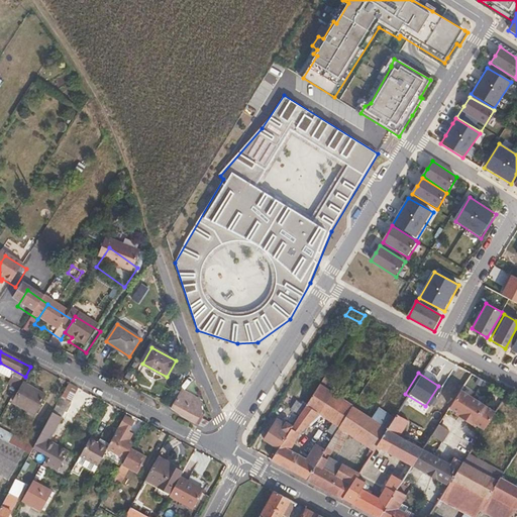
[(68,382),(61,396),(70,401),(77,387),(68,382)]
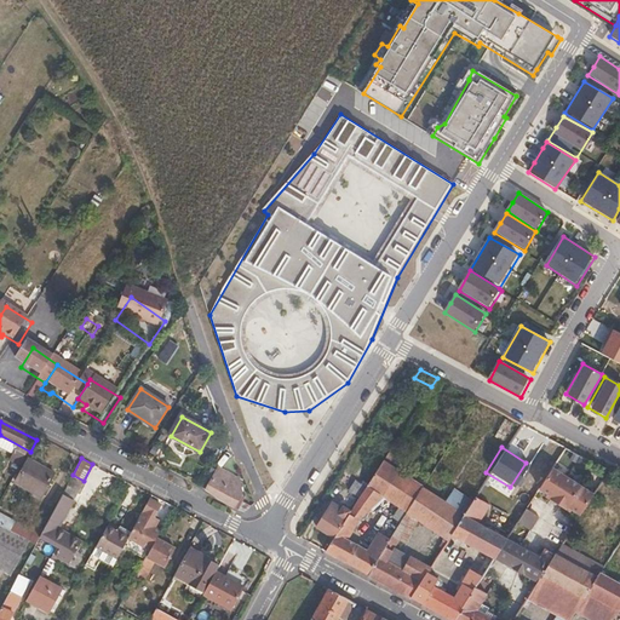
[(56,475),(29,460),(17,483),(42,498),(56,475)]
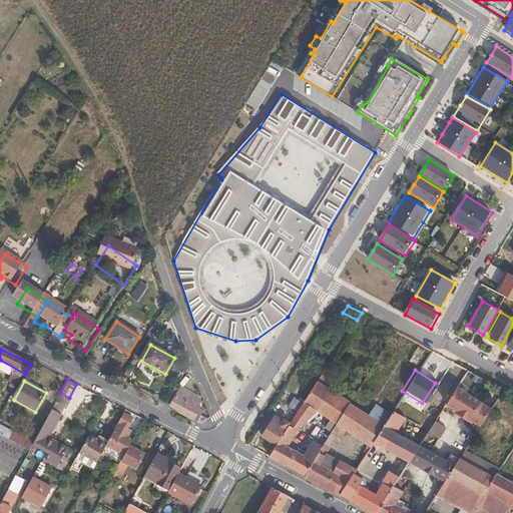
[(338,424),(349,406),(350,404),(316,383),(304,402),(316,410),(332,420),(338,424)]
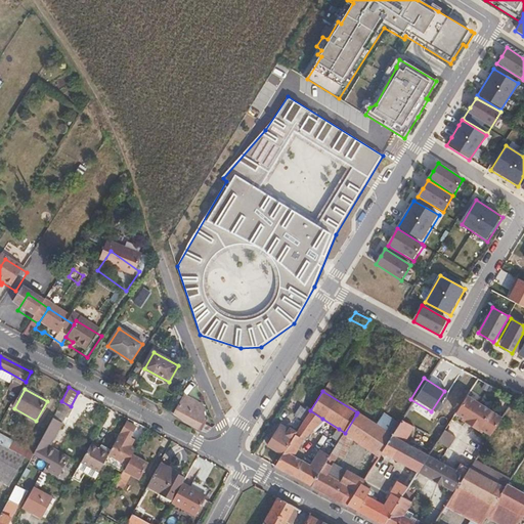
[(504,416),(469,393),(457,410),(464,415),(463,417),(484,430),(485,428),(492,432),(494,429),(504,416)]
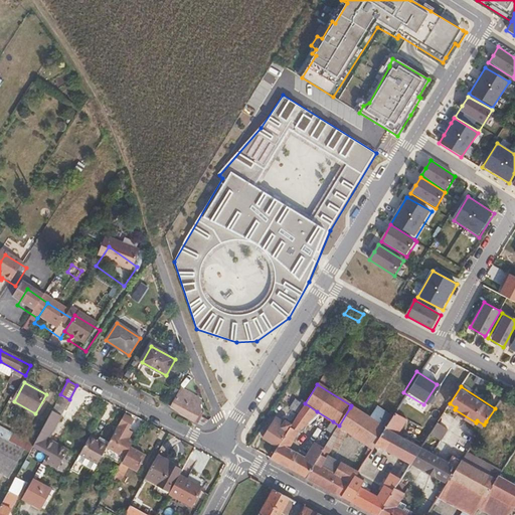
[(186,396),(179,392),(176,397),(183,401),(186,396)]
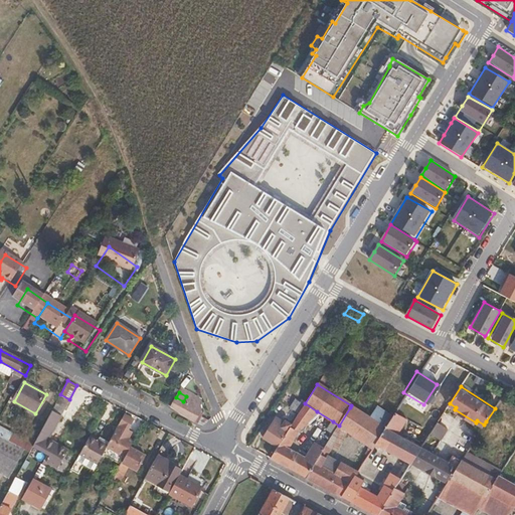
[(60,415),(69,399),(60,394),(51,410),(60,415)]
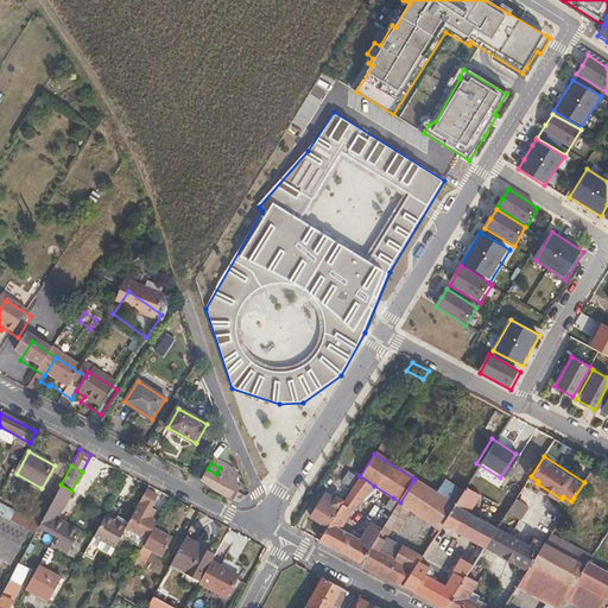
[(360,476),(350,469),(343,480),(353,486),(360,476)]
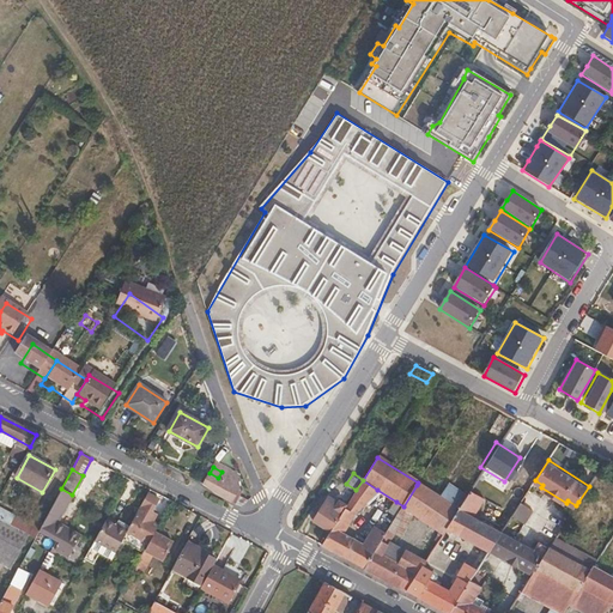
[(236,481),(224,474),(213,493),(232,504),(237,497),(234,495),(237,489),(236,481)]
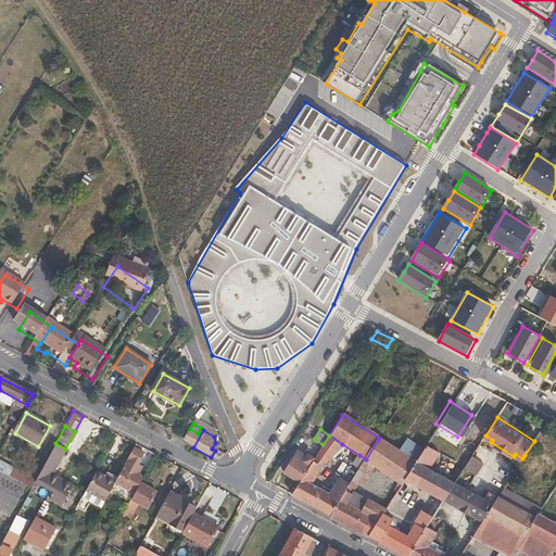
[(342,444),(329,436),(323,444),(320,449),(331,456),(342,444)]
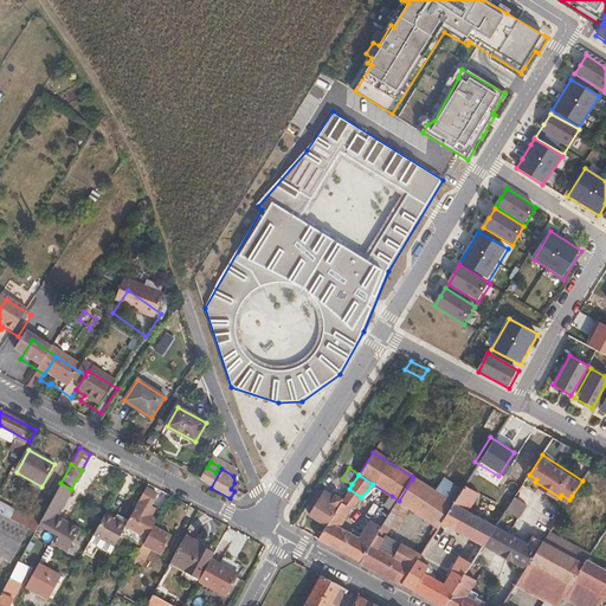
[(443,520),(461,491),(444,482),(436,494),(412,479),(399,501),(410,508),(439,526),(443,520)]
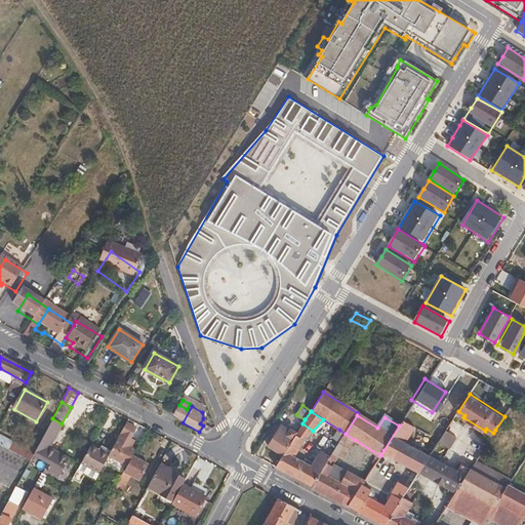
[(62,423),(52,418),(36,449),(34,452),(49,459),(53,461),(49,472),(61,477),(70,457),(49,447),(62,423)]
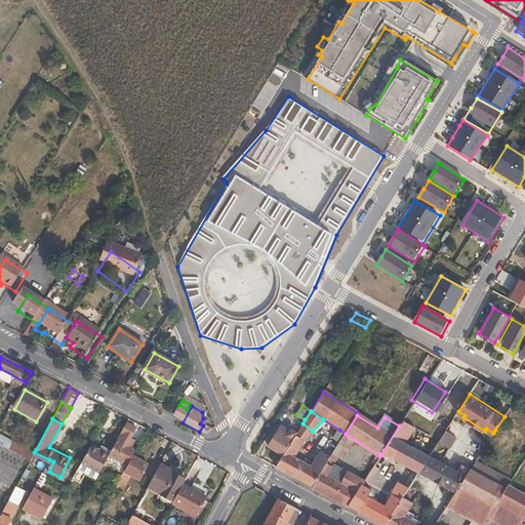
[(404,418),(399,426),(384,450),(413,469),(407,478),(411,481),(417,472),(429,455),(405,441),(415,426),(404,418)]
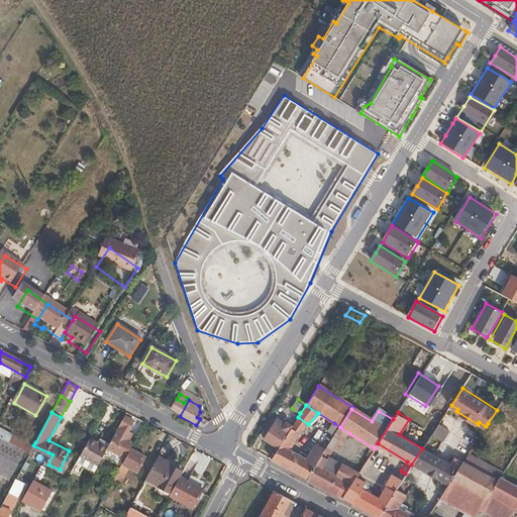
[(107,448),(125,457),(133,443),(128,440),(132,432),(128,430),(133,419),(125,415),(109,443),(107,448)]
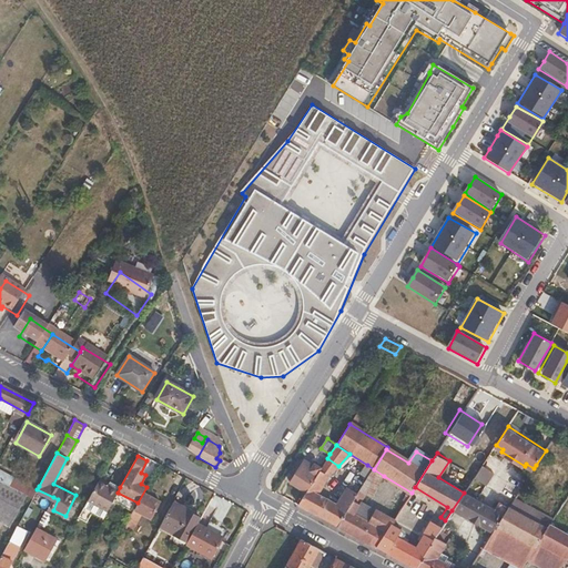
[(321,468),(305,493),(296,505),(336,527),(353,503),(357,496),(345,487),(334,504),(317,494),(326,479),(338,466),(327,458),(321,468)]
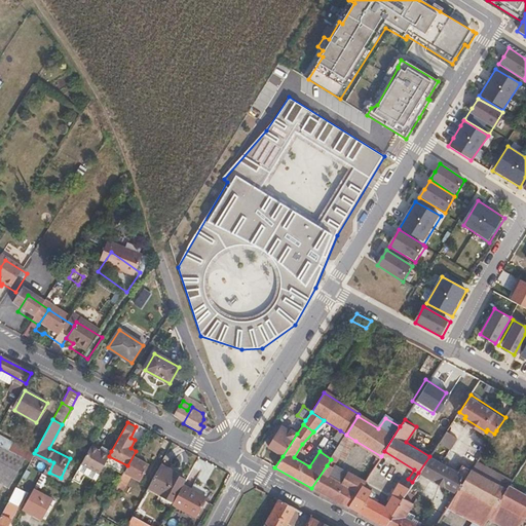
[(266,447),(283,456),(297,434),(289,428),(288,430),(279,426),(266,447)]
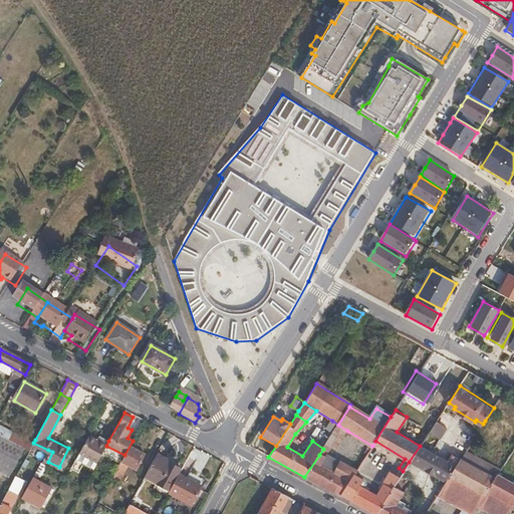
[(448,426),(438,419),(430,431),(429,432),(440,438),(448,426)]
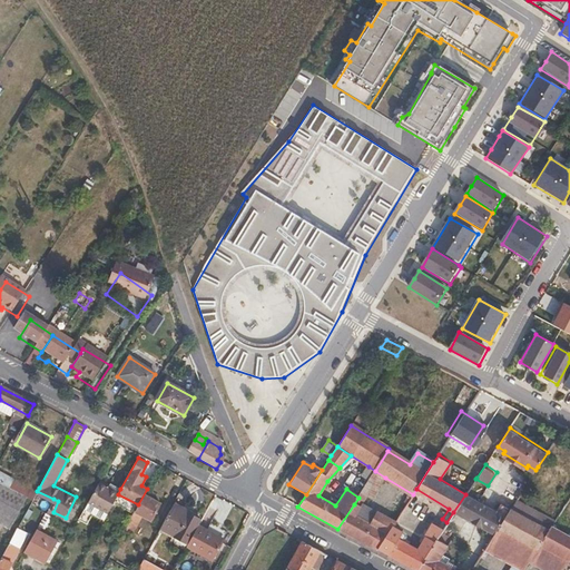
[(362,477),(369,480),(375,471),(369,467),(362,477)]
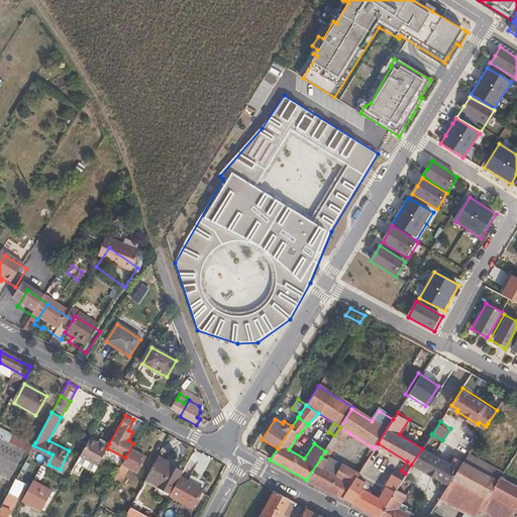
[(432,433),(419,425),(415,431),(428,439),(431,434),(432,433)]
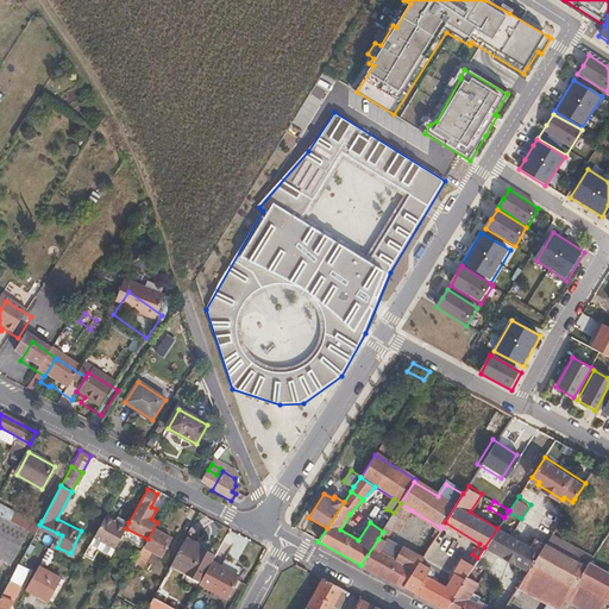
[(401,503),(394,513),(385,527),(391,531),(396,533),(412,510),(401,503)]
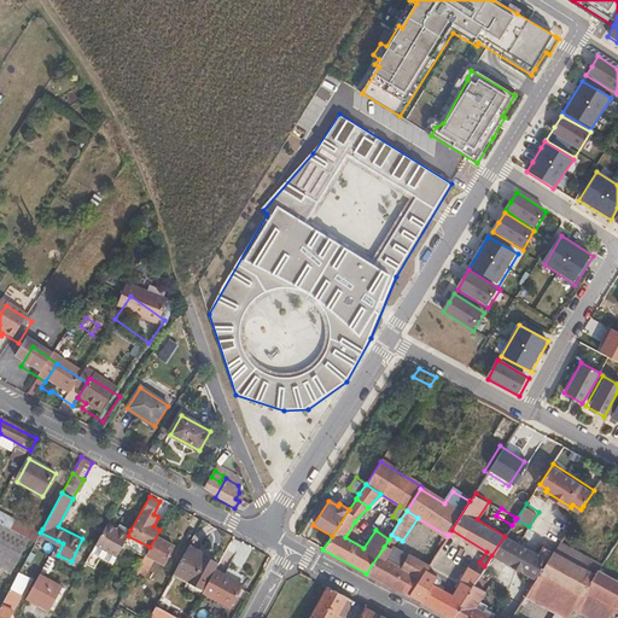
[(18,522),(0,512),(0,522),(15,530),(18,522)]
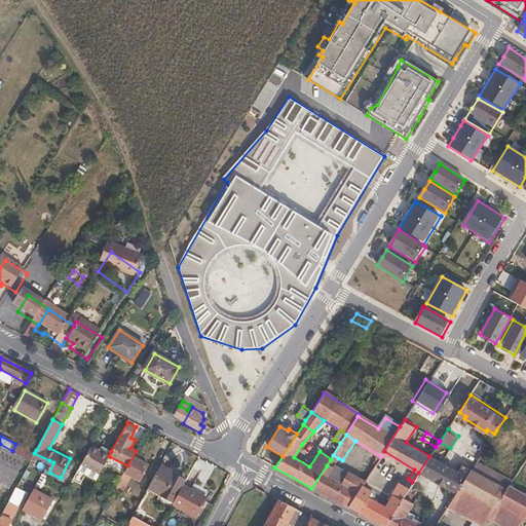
[(36,450),(17,441),(15,444),(12,451),(31,460),(34,453),(36,450)]
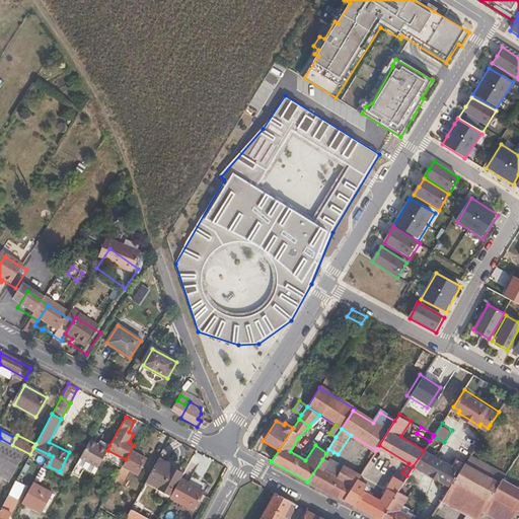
[(22,452),(0,439),(0,477),(6,482),(22,452)]
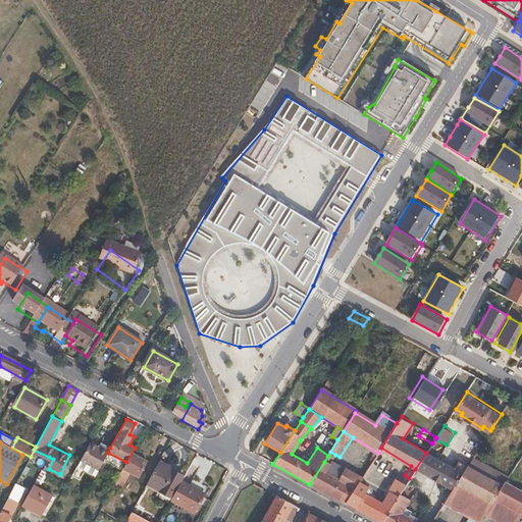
[(95,476),(108,453),(98,448),(90,444),(72,475),(81,479),(85,471),(95,476)]
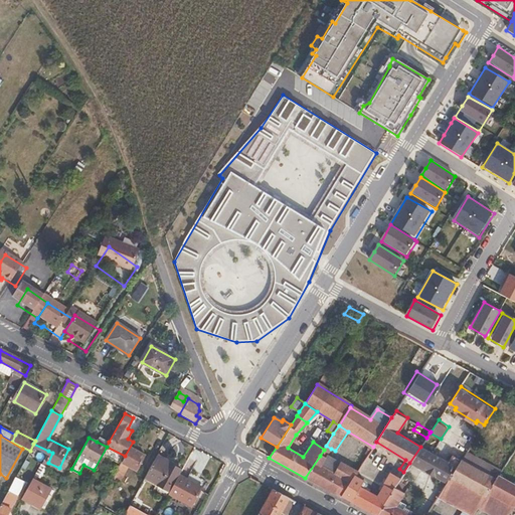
[(100,438),(97,442),(107,447),(109,442),(100,438)]
